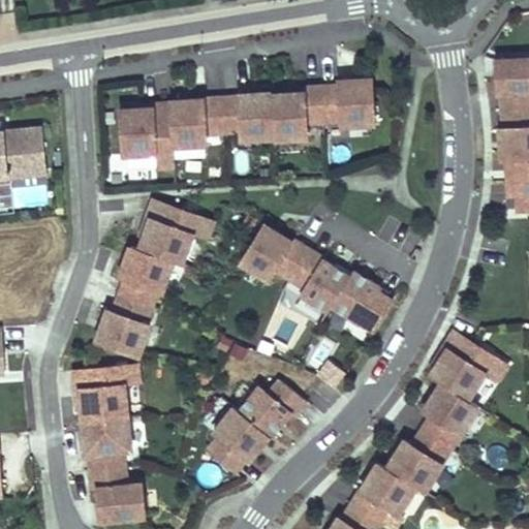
[(528,55),(496,57),(498,90),(506,89),(507,106),(528,104),(528,55)]
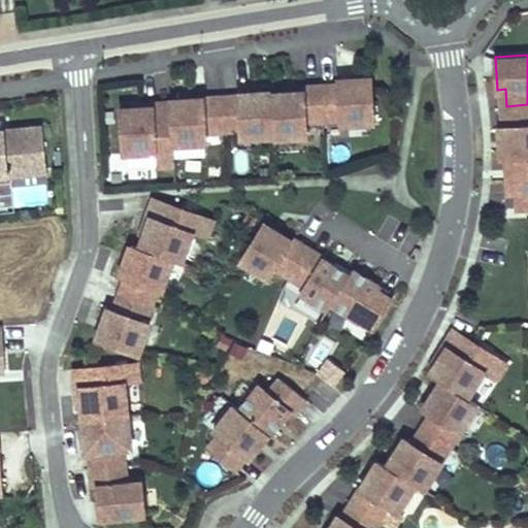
[(365,75),(332,77),(333,83),(316,84),(318,118),(335,117),(335,122),(368,120),(365,75)]
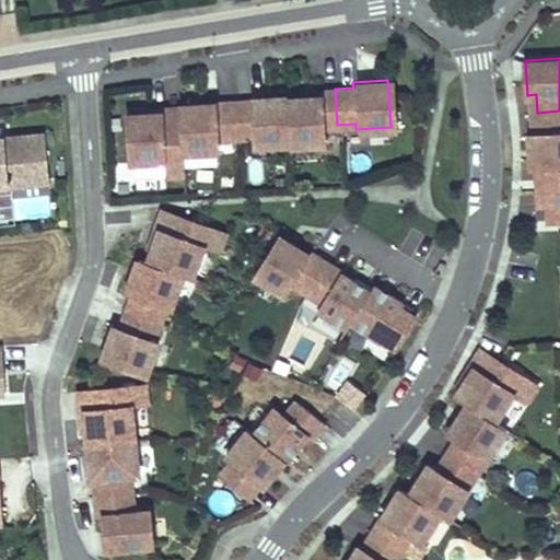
[(335,89),(315,90),(315,95),(281,97),(284,141),(284,143),(319,142),(318,126),(337,125),(335,89)]
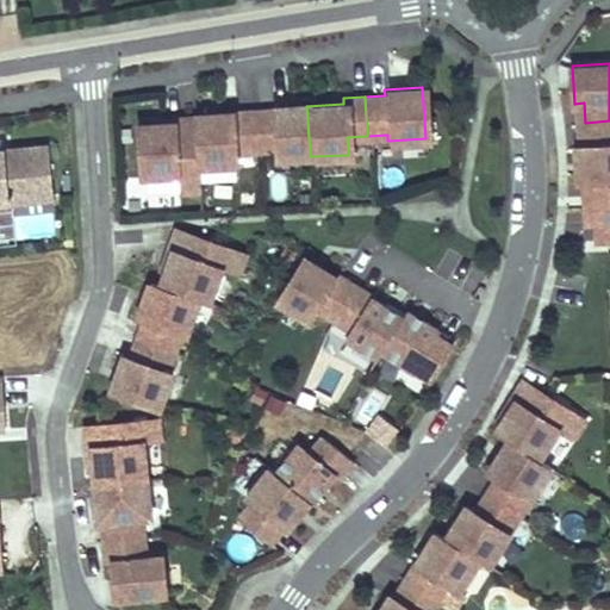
[(306,104),(268,106),(268,109),(248,110),(251,149),(271,148),(271,157),(310,154),(306,106),(306,104)]
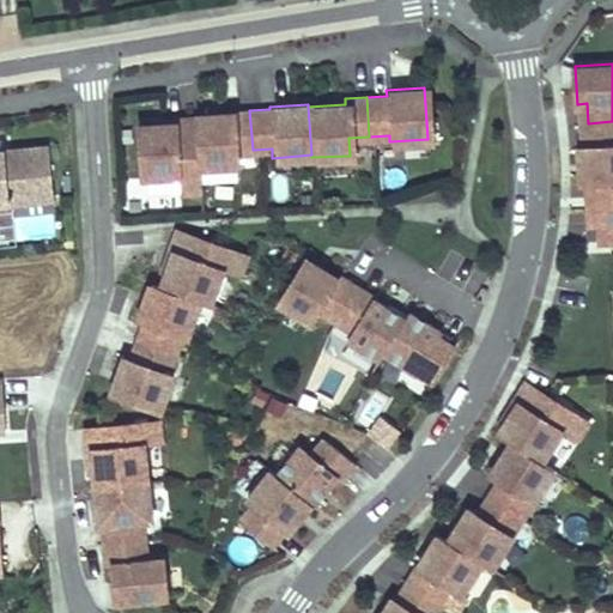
[(249,110),(192,114),(192,116),(195,165),(234,163),(232,151),(253,150),(249,110)]
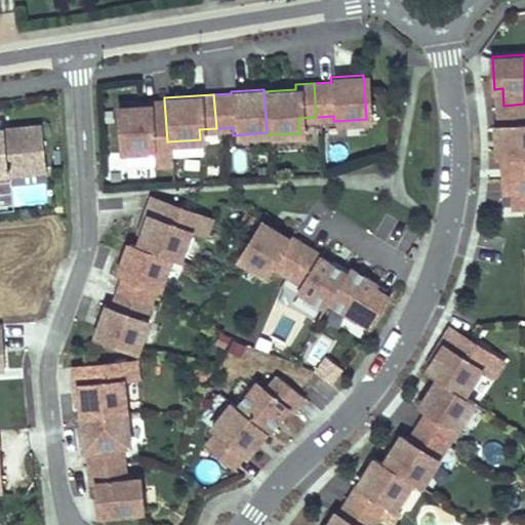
[(146,105),(114,107),(117,151),(149,149),(149,164),(168,162),(167,142),(164,99),(146,101),(146,105)]
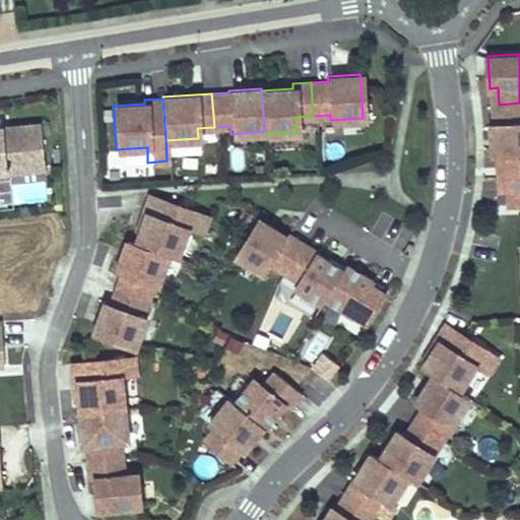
[(500,122),(492,122),(494,154),(499,154),(519,152),(519,103),(499,105),(500,122)]
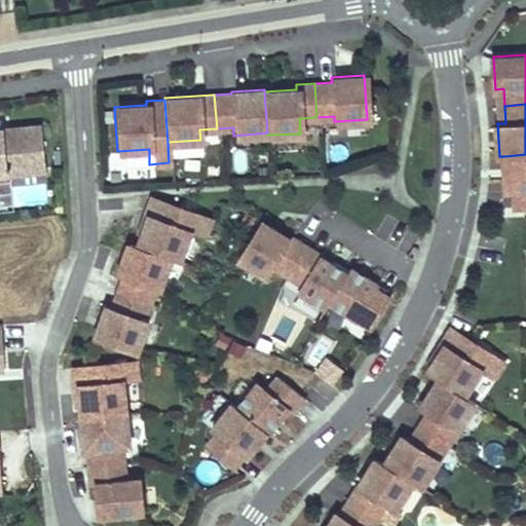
[(0,168),(3,170),(3,174),(39,170),(34,123),(0,125),(0,168)]
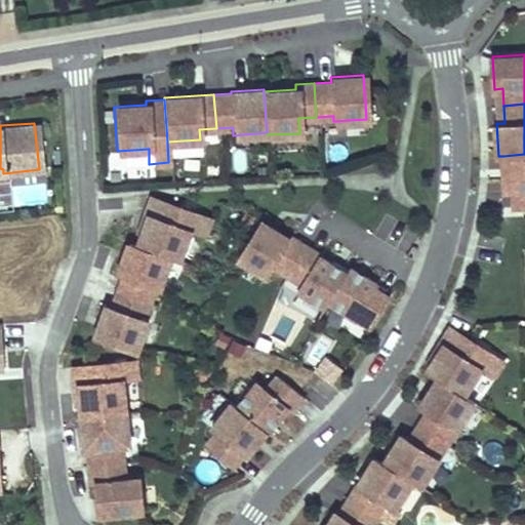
[(524,154),(503,156),(506,189),(514,188),(515,206),(524,204),(524,154)]
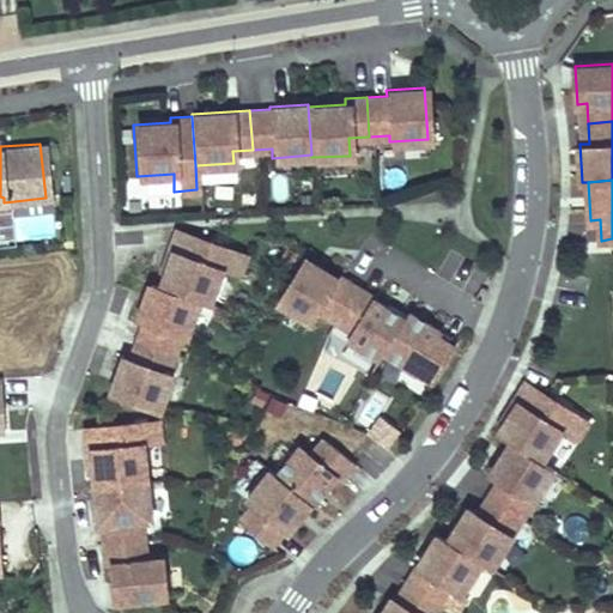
[(171,229),(164,250),(168,252),(156,285),(194,299),(205,303),(217,268),(234,274),(241,254),(171,229)]
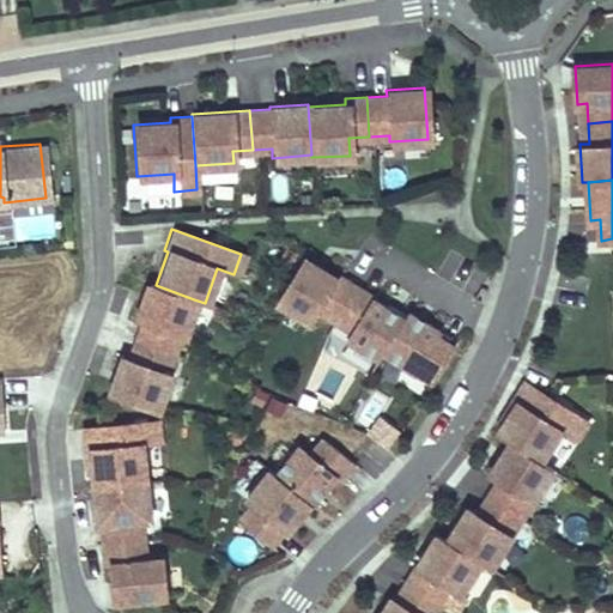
[(273,302),(305,322),(313,310),(331,321),(351,286),(333,274),(332,277),(301,258),(273,302)]
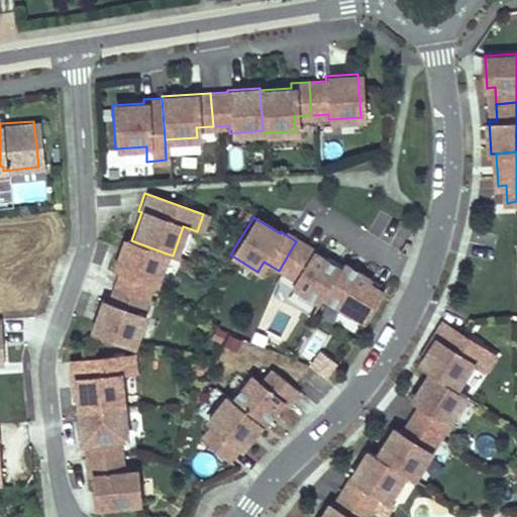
[(122,237),(112,268),(117,271),(111,287),(143,298),(148,282),(152,283),(164,252),(131,240),(122,237)]
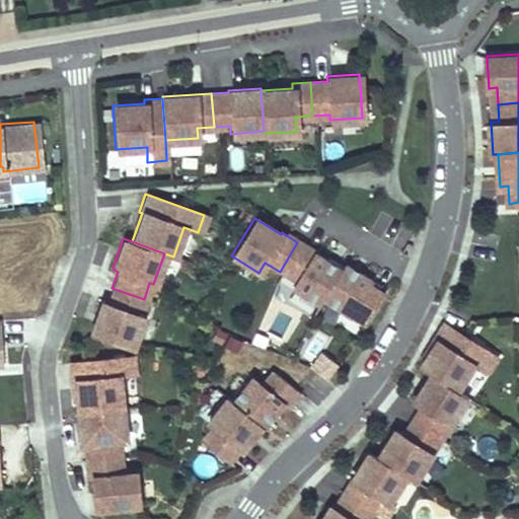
[(319,299),(339,268),(297,242),(280,272),(294,280),(289,288),(316,305),(319,299)]
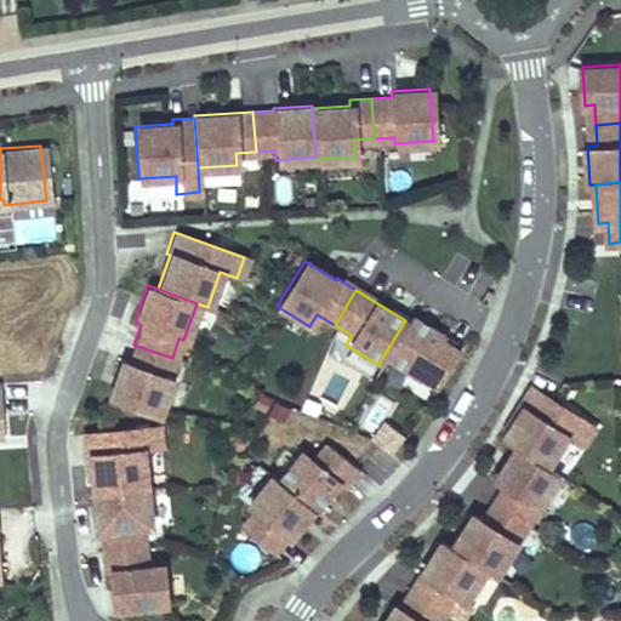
[(442,334),(410,314),(405,320),(382,358),(415,377),(417,374),(436,385),(456,351),(438,340),(442,334)]
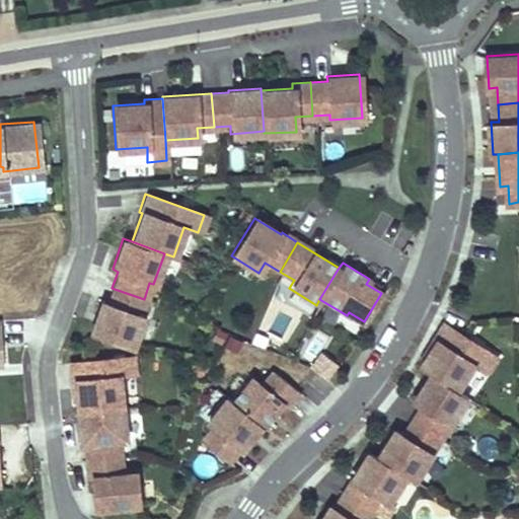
[(112,288),(106,304),(100,302),(89,332),(130,347),(142,317),(138,316),(144,299),(112,288)]
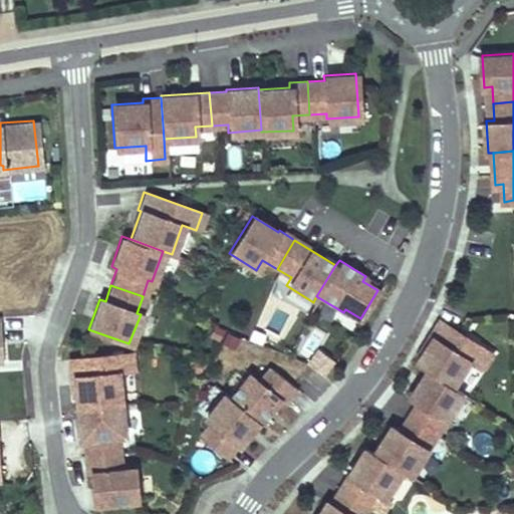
[(439,320),(429,336),(432,338),(415,363),(426,370),(448,384),(464,360),(476,367),(487,351),(439,320)]
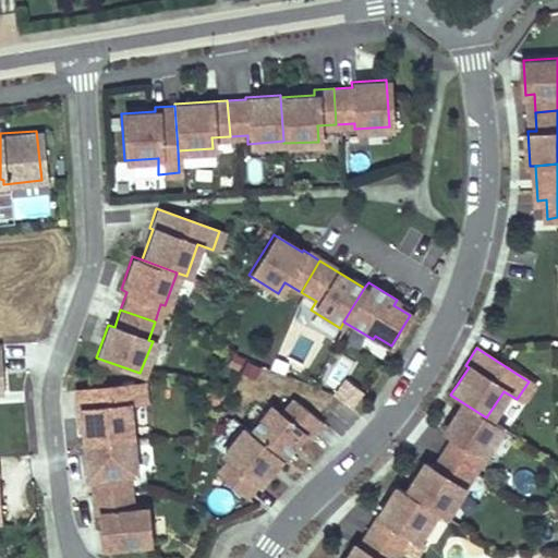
[(341,363),(324,379),(351,408),(368,392),(341,363)]
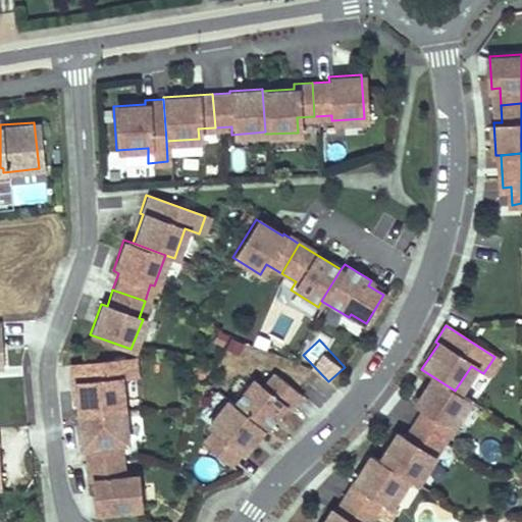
[(65,365),(67,383),(71,383),(74,414),(117,410),(114,379),(129,377),(127,359),(65,365)]
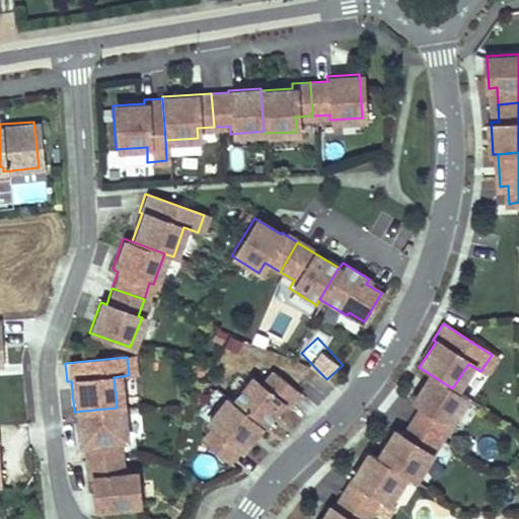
[(260,385),(249,377),(229,401),(260,426),(263,428),(282,404),(285,408),(297,392),(271,372),(260,385)]
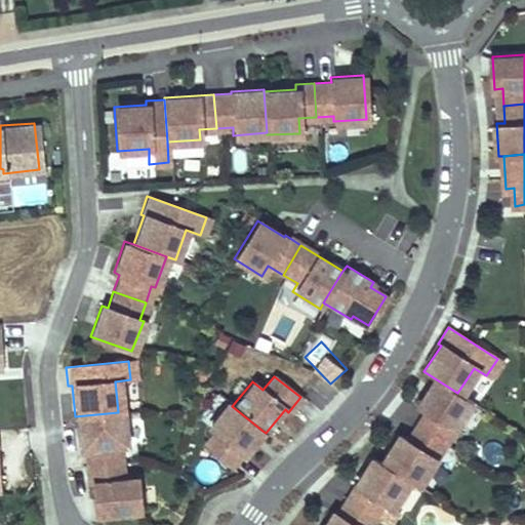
[(435,378),(417,406),(425,411),(416,426),(441,442),(468,400),(457,393),(435,378)]
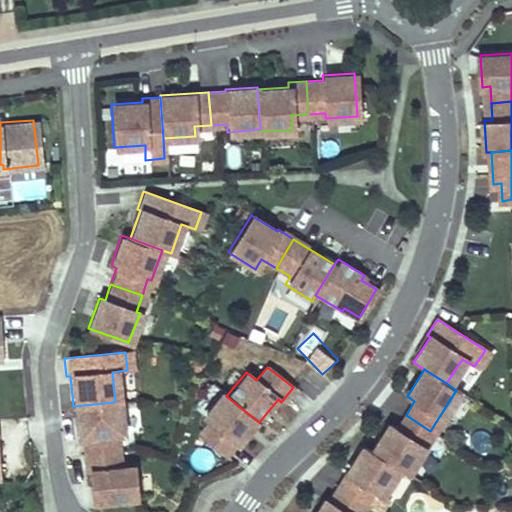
[(207,422),(196,435),(222,456),(233,443),(236,445),(256,420),(226,396),(222,393),(202,418),(207,422)]
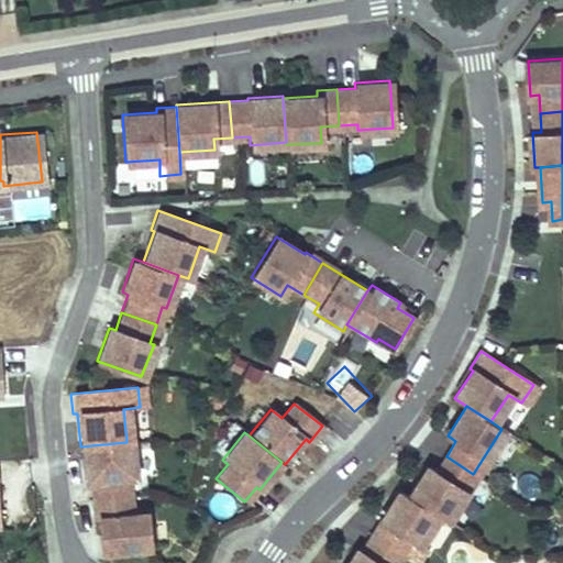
[(80,446),(84,483),(87,483),(88,500),(124,497),(122,478),(131,477),(127,442),(80,446)]
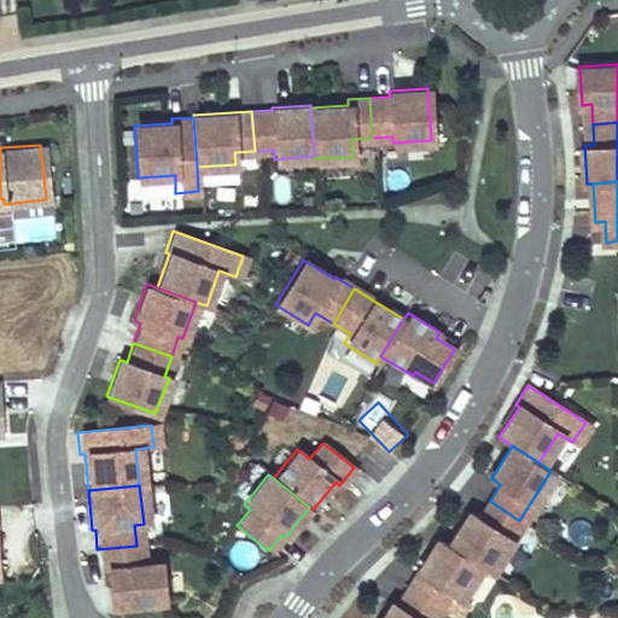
[(478,519),(468,513),(449,546),(478,564),(488,571),(519,520),(490,501),(478,519)]
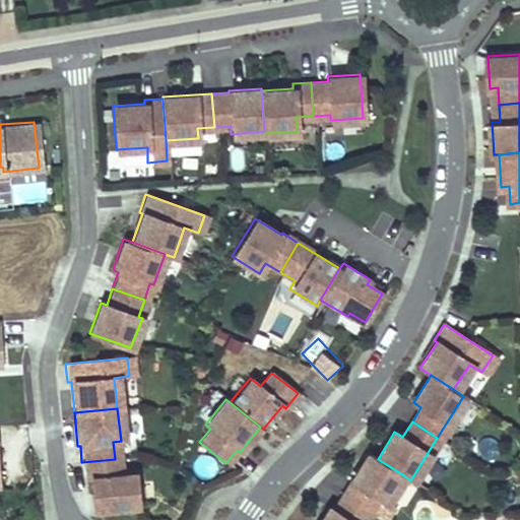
[(378,459),(369,454),(342,496),(371,514),(380,499),(385,502),(402,474),(378,459)]
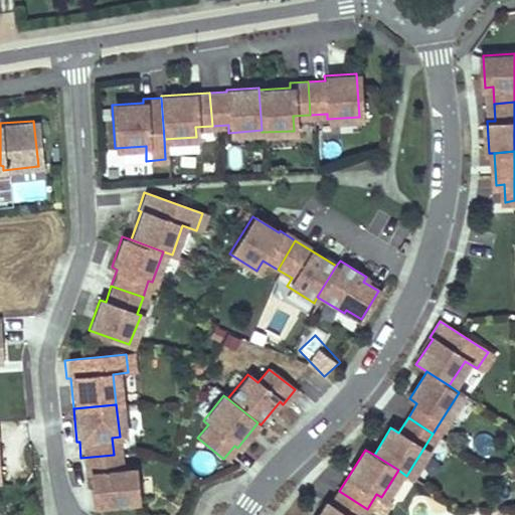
[(91,506),(134,502),(130,470),(115,471),(114,455),(80,458),(82,476),(88,476),(91,506)]
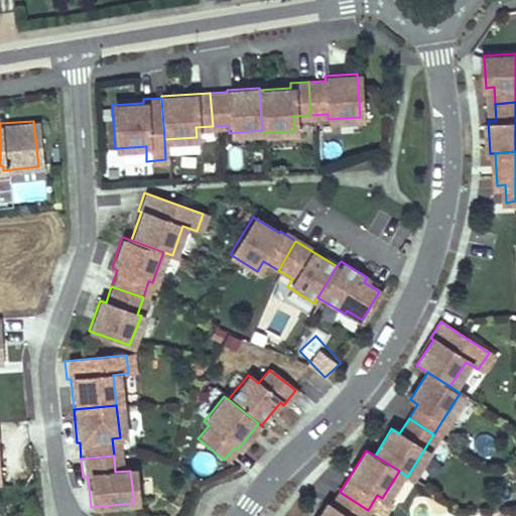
[(330,507),(327,505),(318,515),(363,515),(368,510),(340,492),(330,507)]
